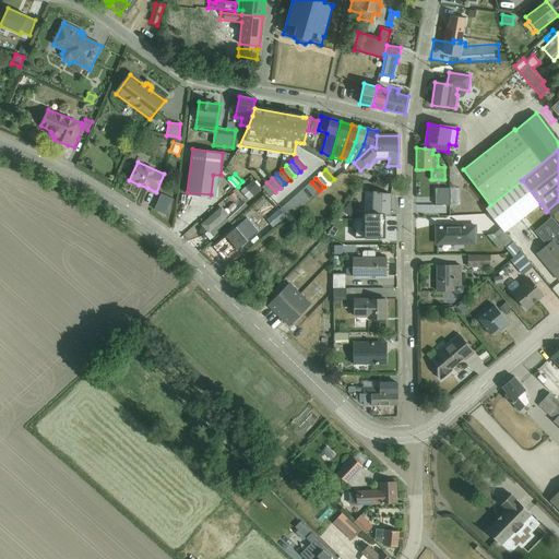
[(246,187),(240,191),(248,201),(261,189),(253,180),(246,187)]
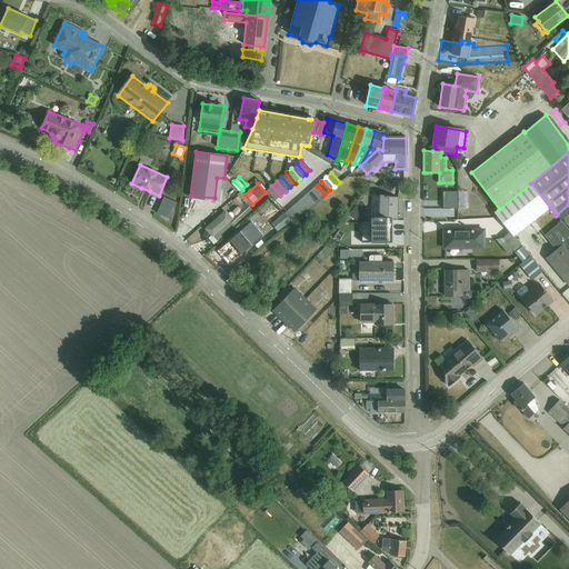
[(517,235),(550,208),(531,183),(499,209),(495,213),(510,232),(521,246),(526,250),(528,248),(517,235)]
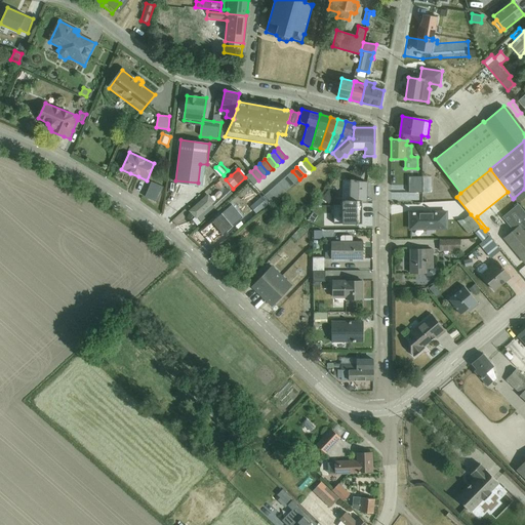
[(258,180),(250,171),(246,175),(254,185),(258,180)]
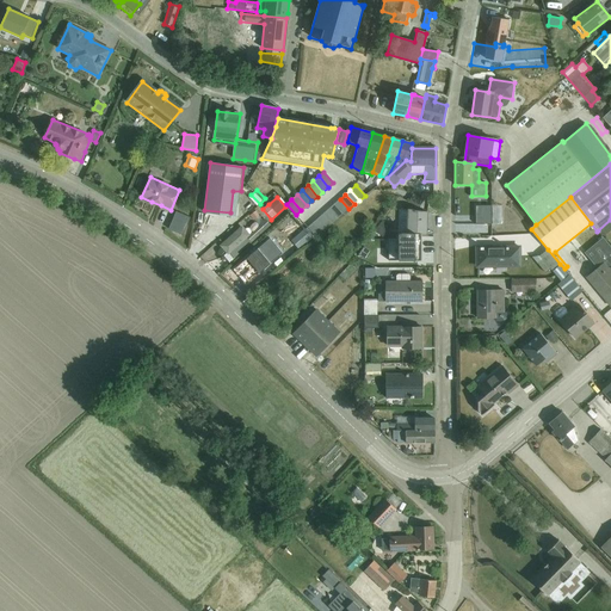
[(334,203),(344,214),(349,209),(340,199),(334,203)]
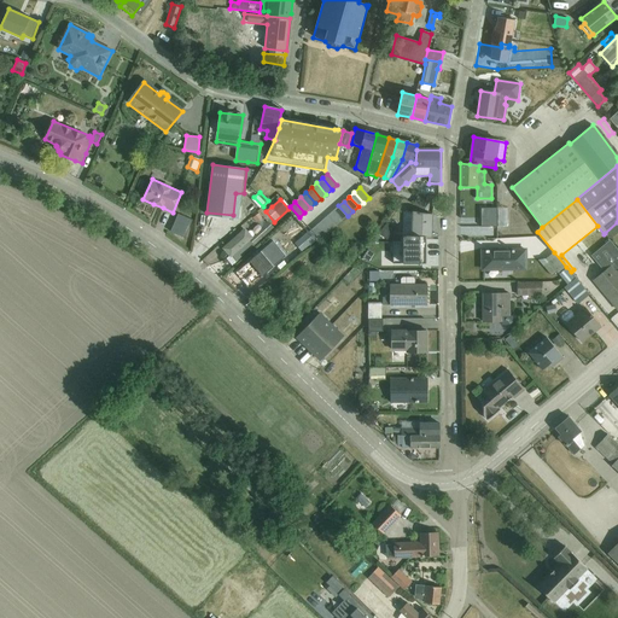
[(333,210),(342,221),(348,216),(338,205),(333,210)]
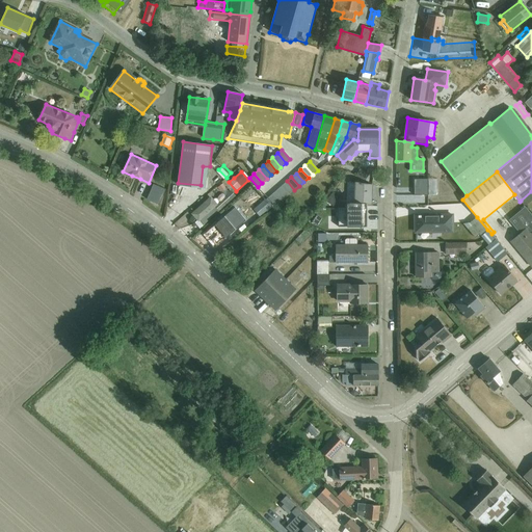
[(428,195),(428,179),(414,180),(414,195),(428,195)]
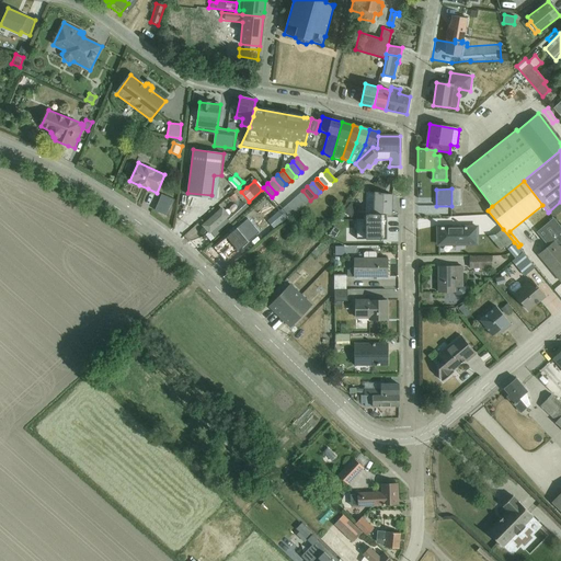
[(237,190),(224,202),(231,209),(243,197),(237,190)]
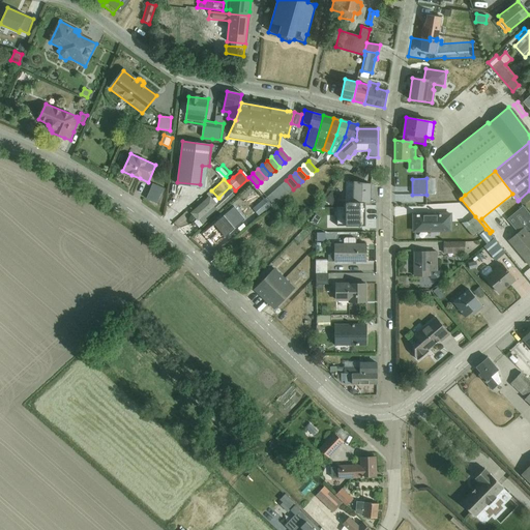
[(281,184),(289,194),(293,189),(286,180),(281,184)]
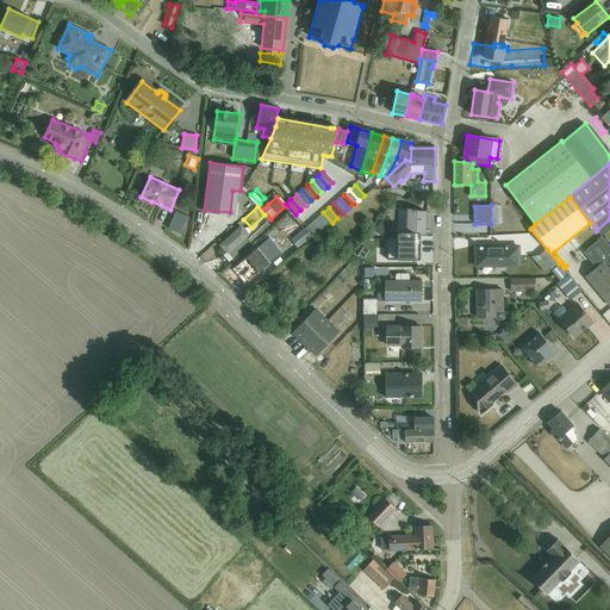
[(399,210),(398,232),(406,234),(425,234),(427,212),(406,210),(406,211),(399,210)]
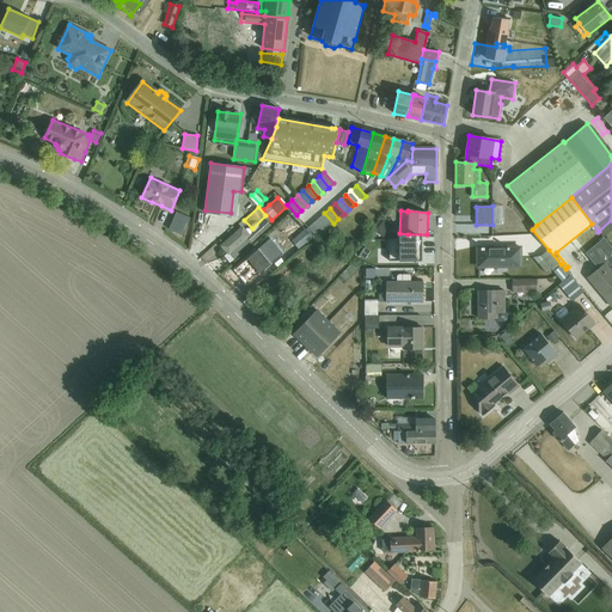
[(319,218),(328,228),(334,224),(324,213),(319,218)]
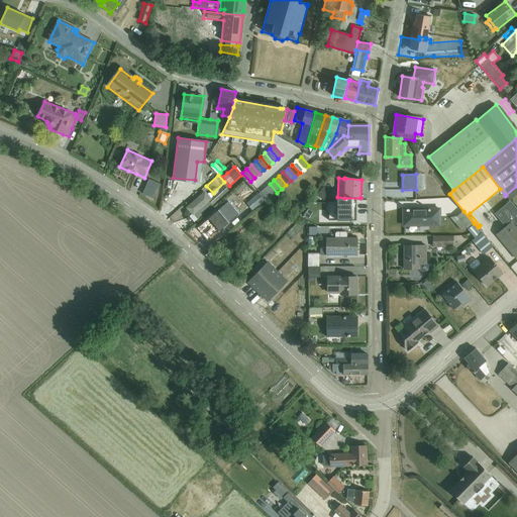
[(265,188),(273,197),(277,193),(270,184),(265,188)]
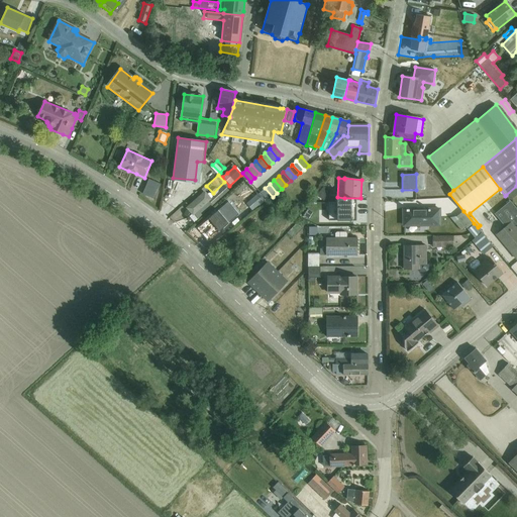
[(199,219),(229,191),(225,186),(211,198),(206,192),(189,207),(190,208),(190,209),(192,212),(193,212),(194,213),(199,219)]
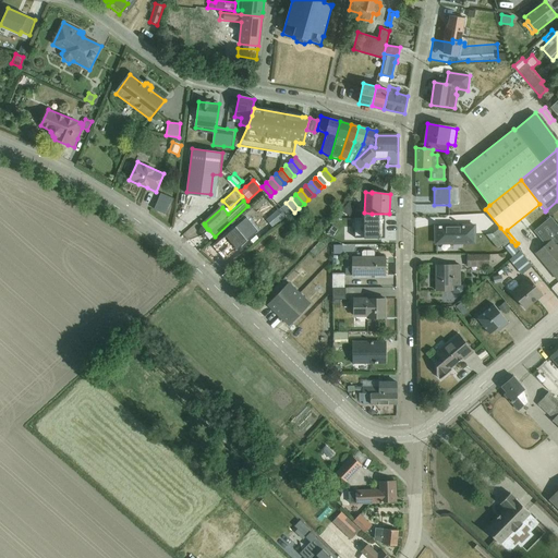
[(557,201),(546,210),(552,217),(554,216),(553,215),(557,210),(557,201)]
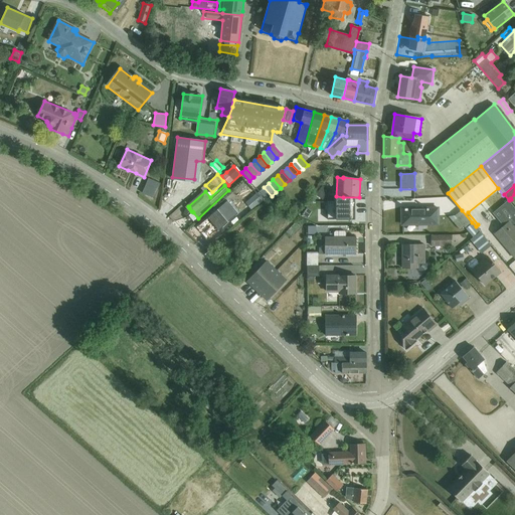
[(330,192),(322,186),(316,195),(323,200),(330,192)]
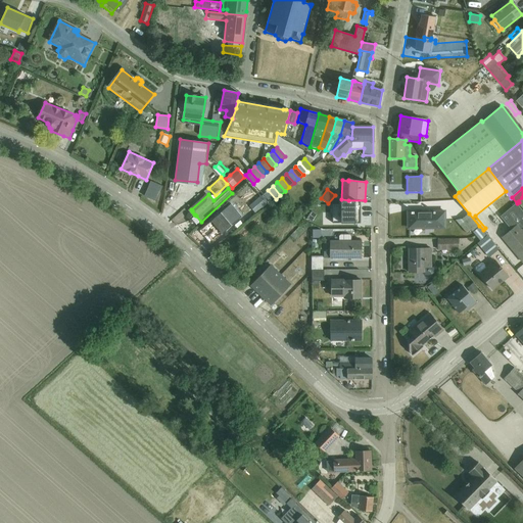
[(276,199),(268,190),(264,194),(272,203),(276,199)]
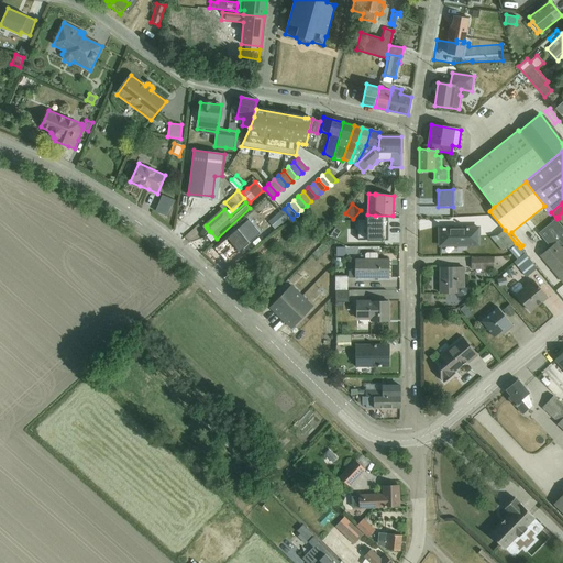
[(282,210),(268,222),(275,230),(288,218),(282,210)]
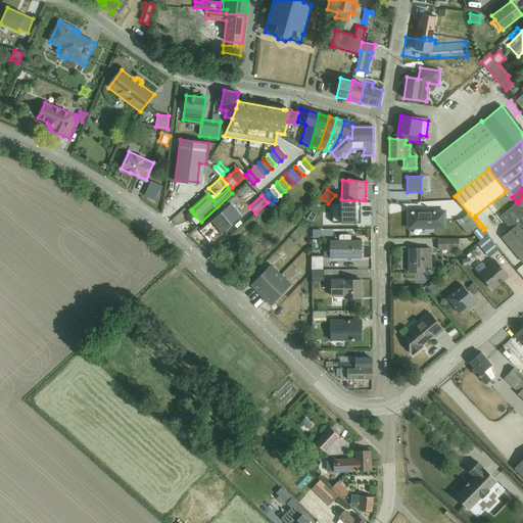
[(354,201),(355,212),(364,211),(364,201),(354,201)]
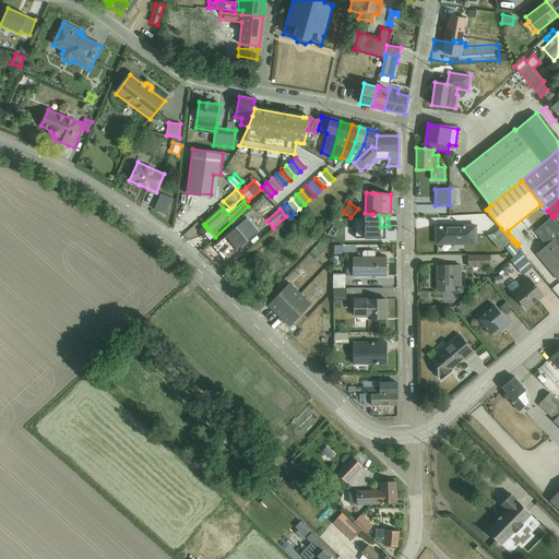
[(550,241),(536,253),(558,280),(558,235),(558,234),(558,233),(558,230),(555,225),(557,224),(555,222),(552,219),(540,230),(544,234),(542,236),(547,242),(550,240),(550,241)]
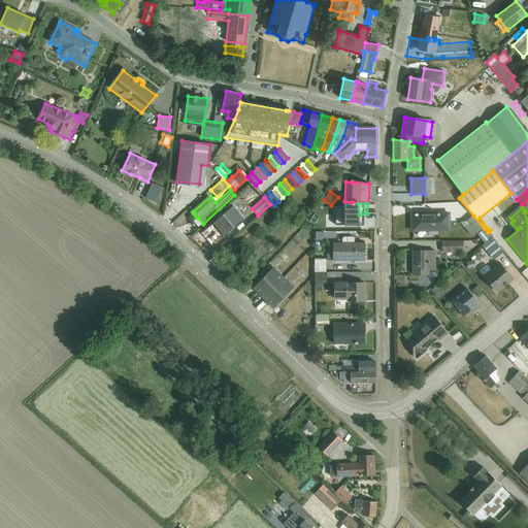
[(225,212),(201,233),(206,239),(207,240),(209,242),(219,234),(222,238),(236,225),(225,212)]
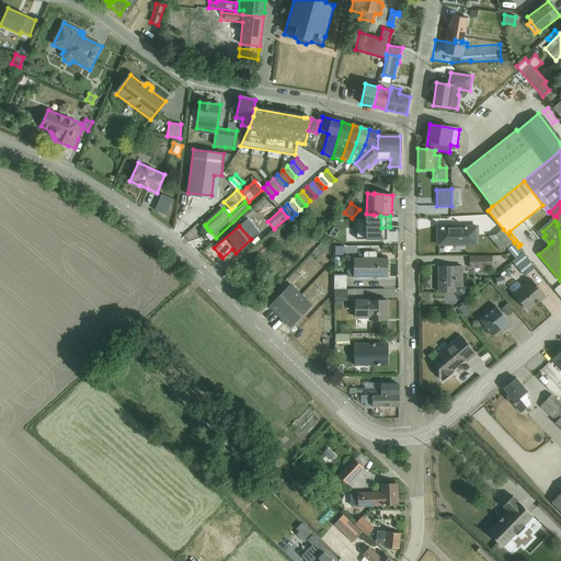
[(479,244),(479,227),(437,228),(437,245),(479,244)]
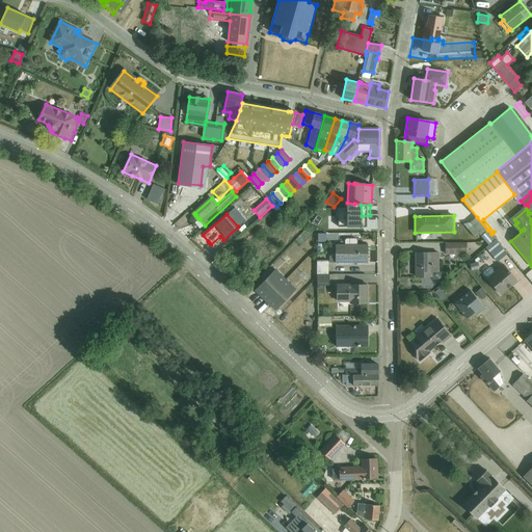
[(338,234),(377,234),(377,217),(338,216),(338,234)]
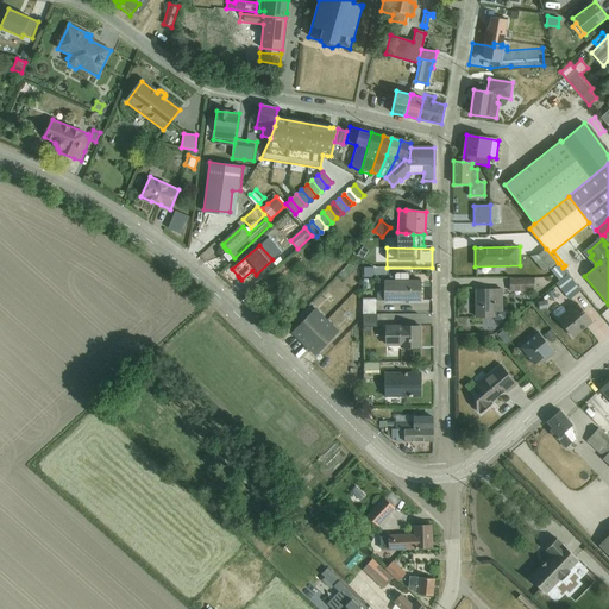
[(551,270),(558,263),(546,249),(533,259),(544,272),(548,268),(551,270)]
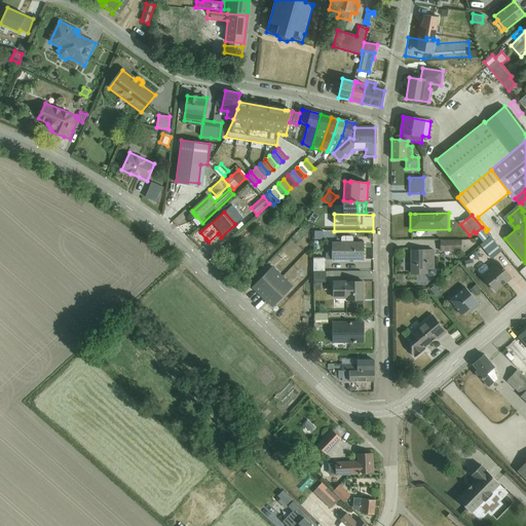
[(197,217),(192,221),(198,227),(202,223),(197,217)]
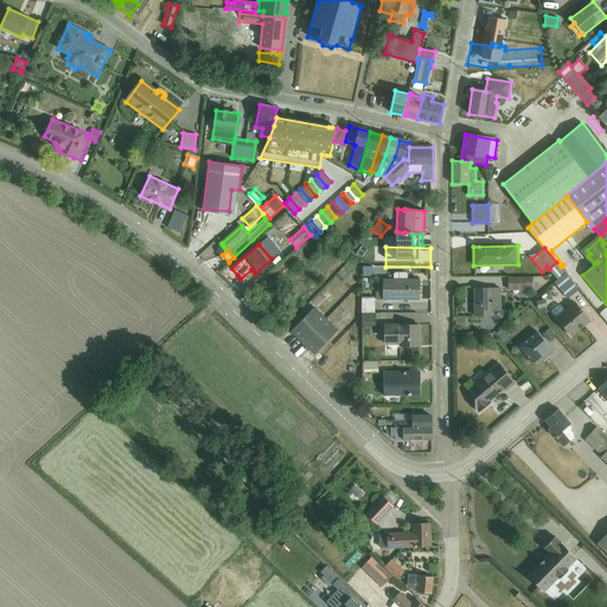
[(566,273),(561,267),(556,262),(549,269),(557,280),(566,273)]
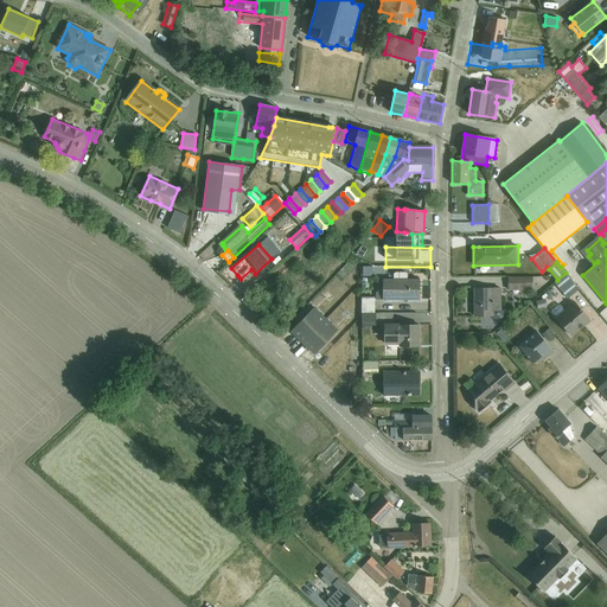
[(372,267),(363,267),(363,276),(372,276),(372,267)]
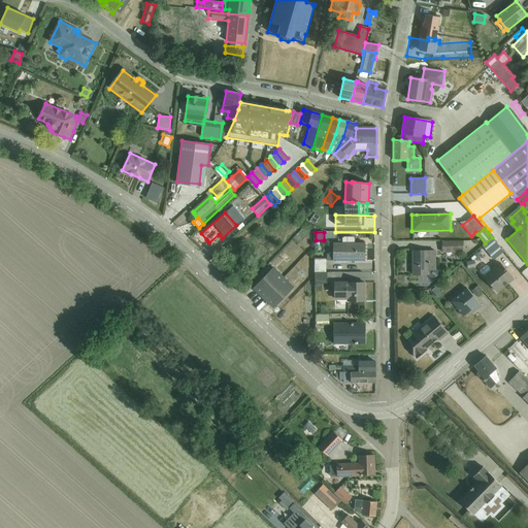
[(333,242),(333,261),(364,261),(364,243),(355,243),(355,238),(353,237),(344,237),(342,238),(342,242),(333,242)]
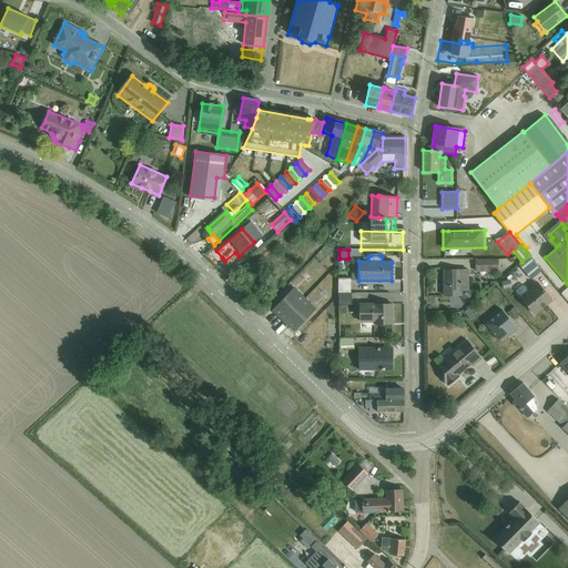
[(531,280),(543,271),(529,255),(521,262),(518,264),(531,280)]
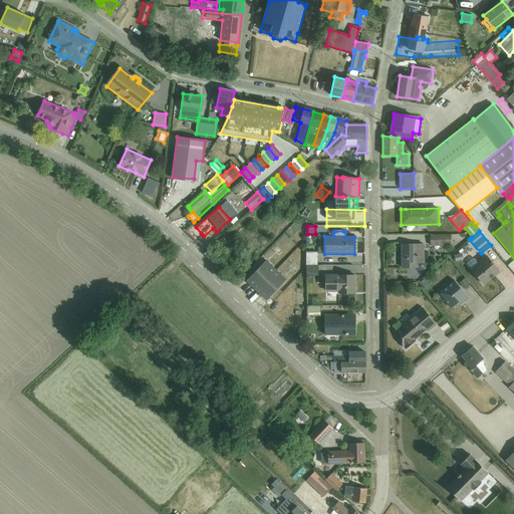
[(452,234),(430,235),(430,246),(451,246),(452,234)]
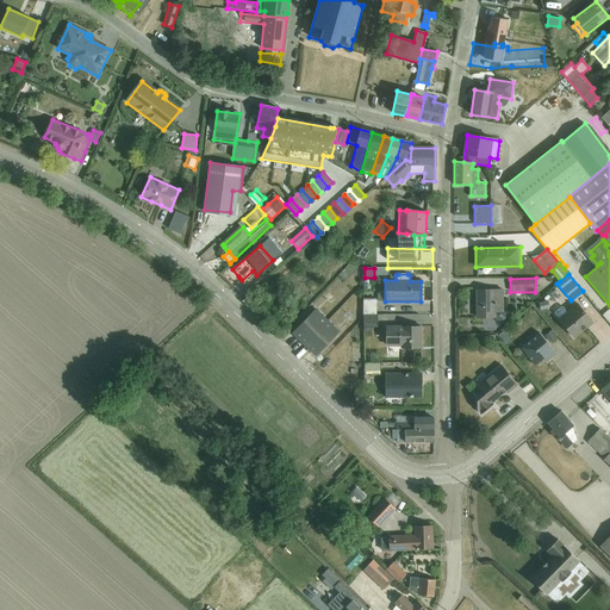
[(504,312),(503,291),(477,291),(477,318),(496,318),(496,322),(503,321),(505,318),(505,312),(504,312)]
